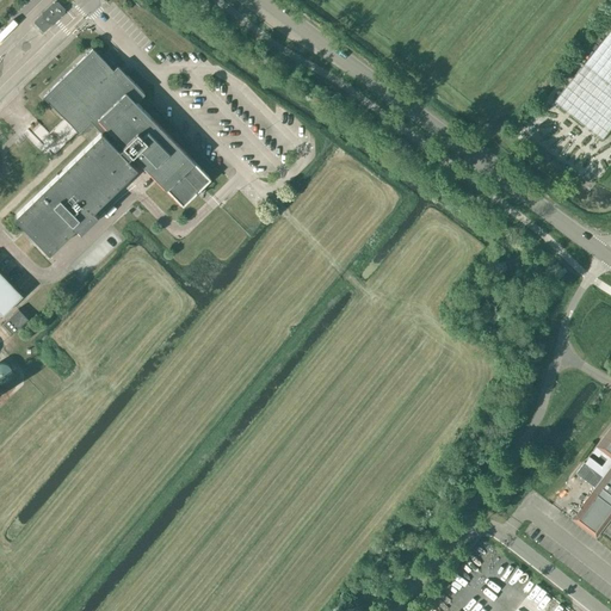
[(54,4),(44,12),(47,14),(44,16),(49,22),(50,19),(53,22),(62,13),(60,11),(62,10),(57,4),(55,6),(54,4)]
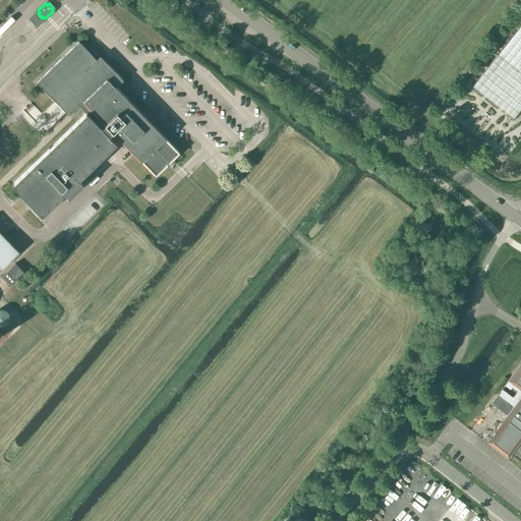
[(520,23),(472,87),(513,119),(520,108),(520,23)]
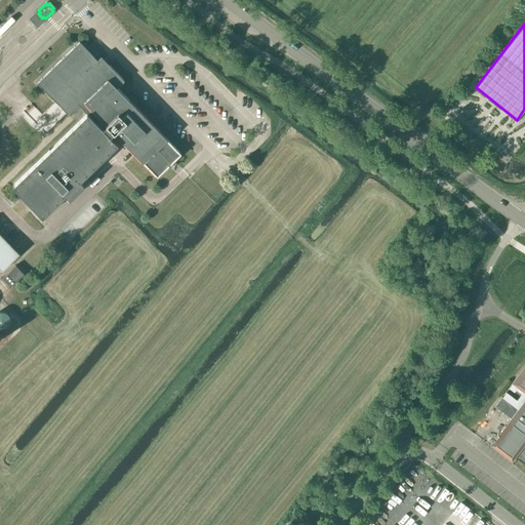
[(157,176),(166,167),(180,154),(116,87),(123,80),(101,56),(96,59),(78,41),(36,82),(56,103),(59,98),(73,112),(75,113),(76,112),(81,108),(86,113),(12,186),(42,216),(66,195),(70,199),(84,185),(81,180),(118,144),(110,135),(113,132),(157,176)]
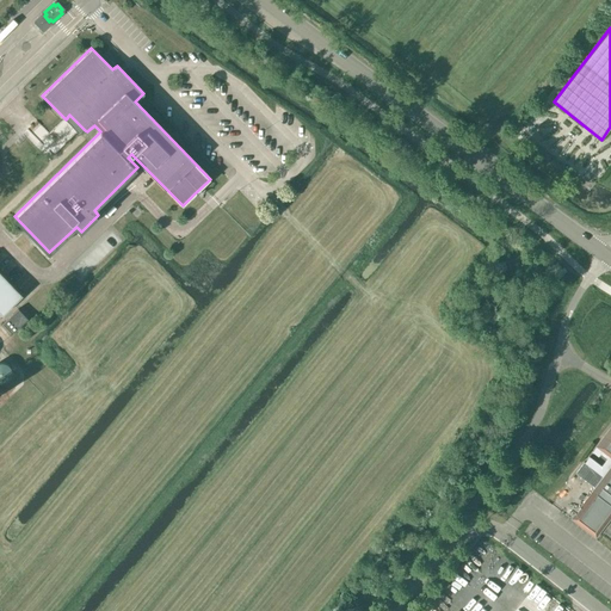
[(102,245),(110,254),(122,244),(113,235),(102,245)]
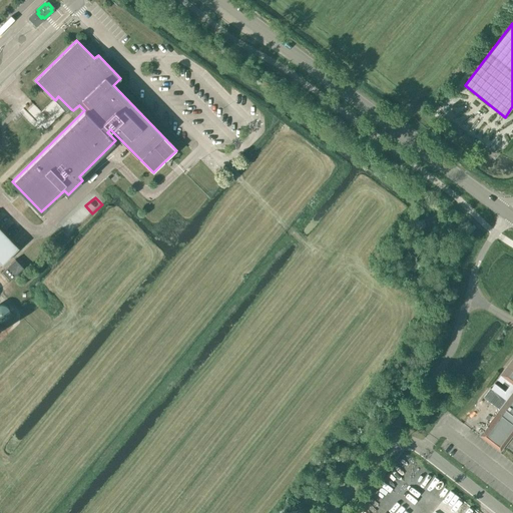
[(17,247),(0,229),(0,259),(3,262),(17,247)]
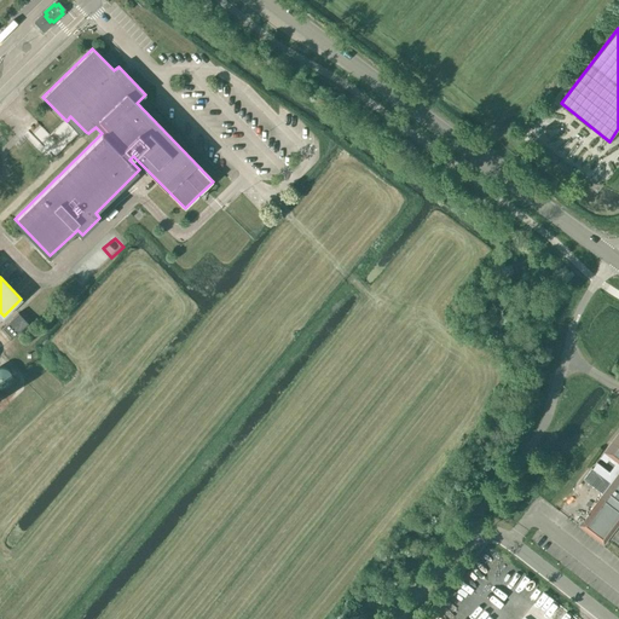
[(18,313),(3,328),(12,339),(28,323),(18,313)]
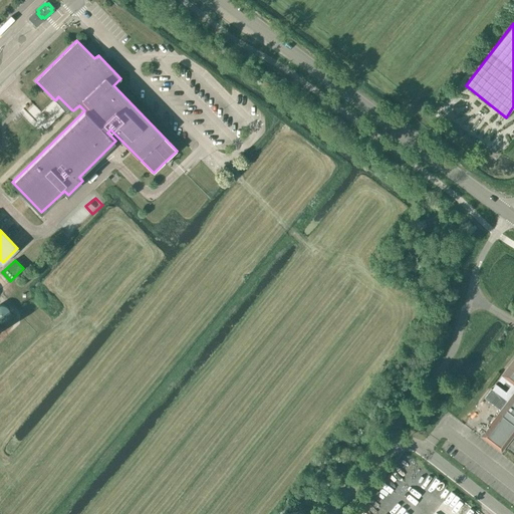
[(0,321),(2,321),(4,321),(5,320),(7,319),(8,318),(9,317),(9,315),(10,313),(10,312),(9,310),(9,309),(8,307),(7,306),(5,305),(4,305),(2,304),(0,304),(0,321)]
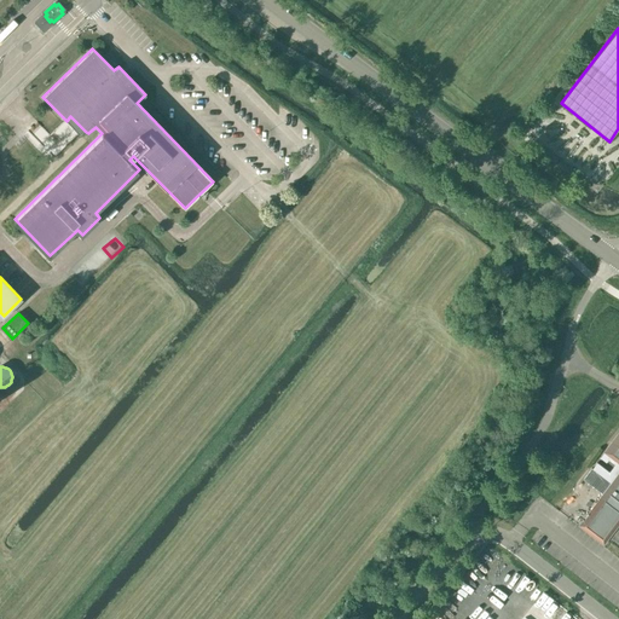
[(599,501),(579,525),(603,543),(618,521),(618,434),(605,452),(618,463),(618,473),(612,484),(591,468),(583,479),(603,495),(601,497),(599,501)]
